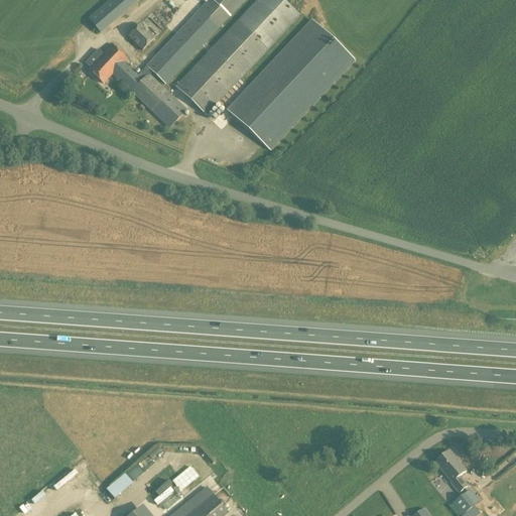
[(89,71),(103,85),(113,75),(119,81),(134,96),(169,129),(182,116),(185,112),(148,76),(152,73),(165,86),(245,0),(210,0),(137,77),(124,65),(127,61),(111,45),(102,54),(98,50),(85,65),(90,69),(89,71)]
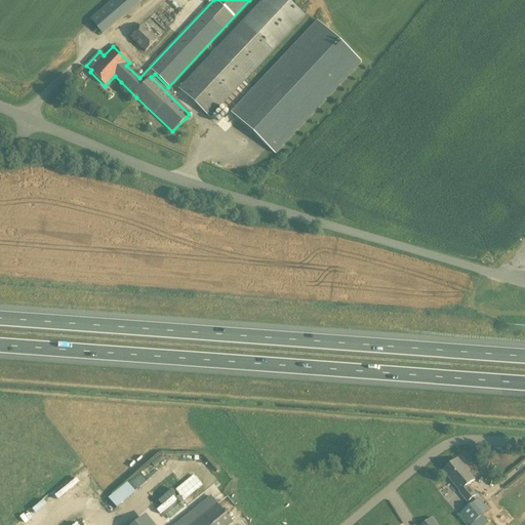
[(103,34),(139,3),(135,0),(112,0),(90,19),(103,34)]
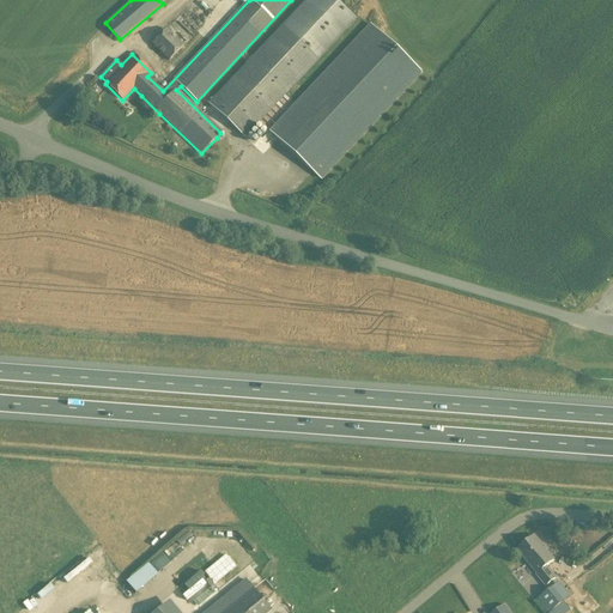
[(340,0),(304,0),(212,103),(250,138),(359,17),(340,0)]
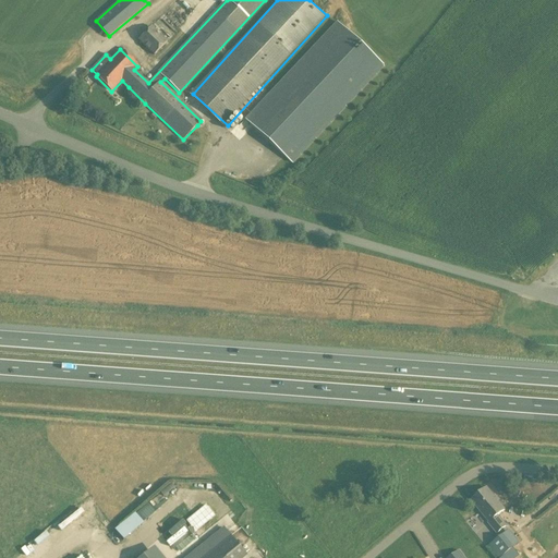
[(339,19),(247,118),(295,162),(388,63),(339,19)]
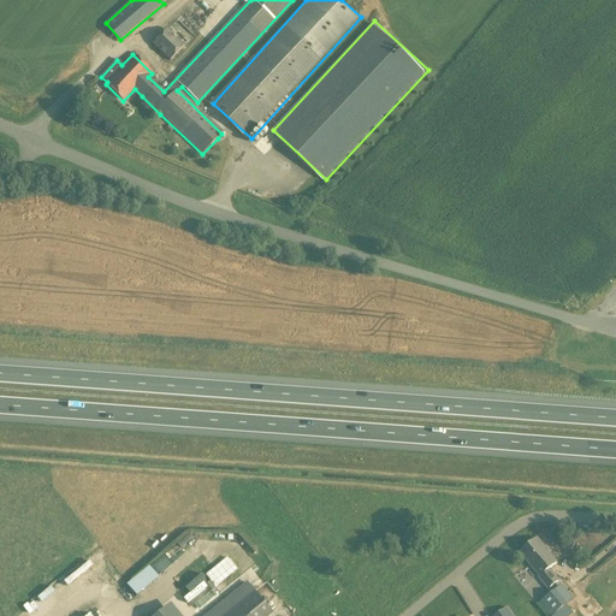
[(155,45),(173,63),(191,43),(173,25),(155,45)]
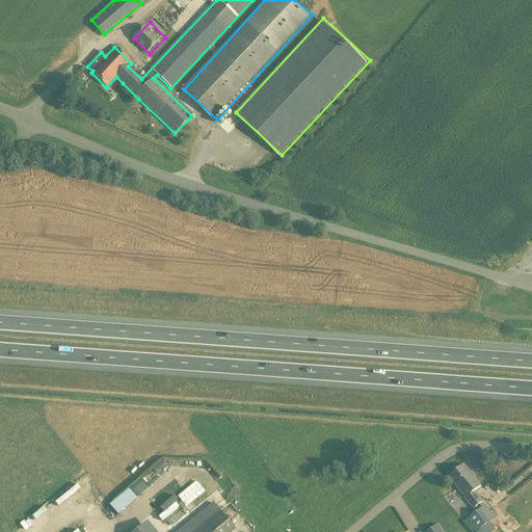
[(458,486),(467,497),(464,499),(474,510),(483,502),(475,490),(480,485),(464,466),(450,477),(458,486)]
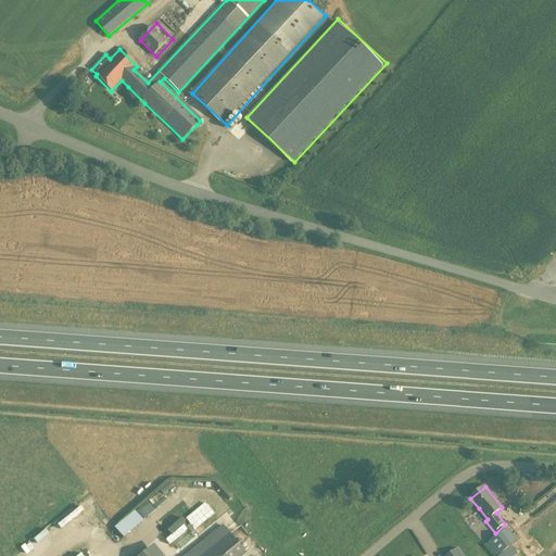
[(207,503),(186,520),(196,531),(216,514),(207,503)]
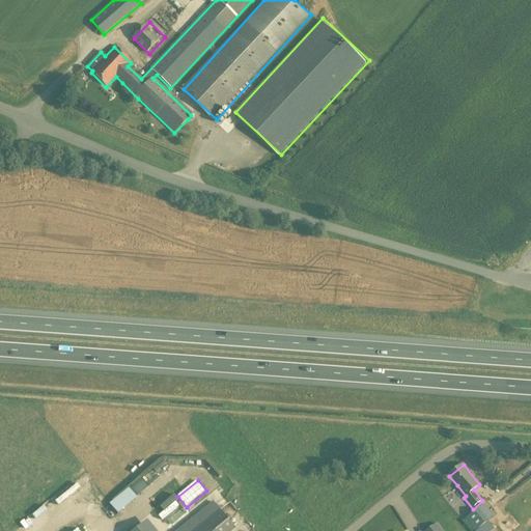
[(176,530),(232,530),(235,529),(213,502),(176,530)]
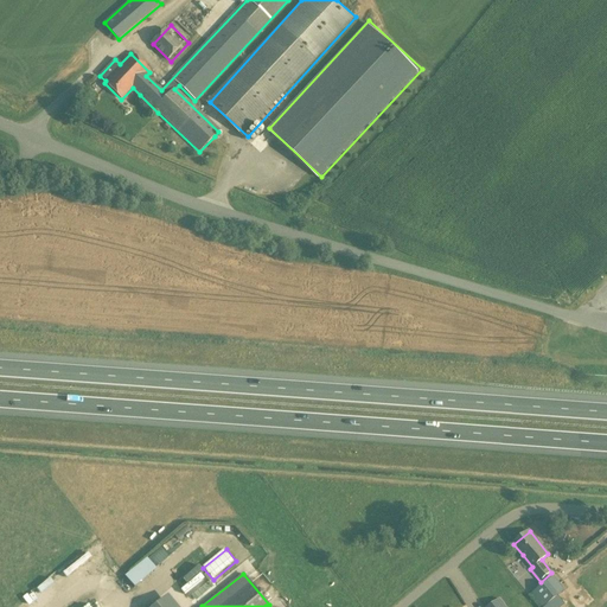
[(215,586),(210,580),(191,595),(196,601),(215,586)]
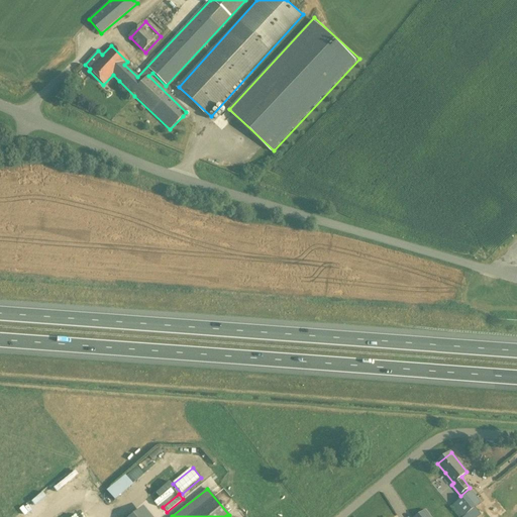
[(476,508),(466,495),(452,505),(461,516),(474,516),(477,515),(473,510),(476,508)]
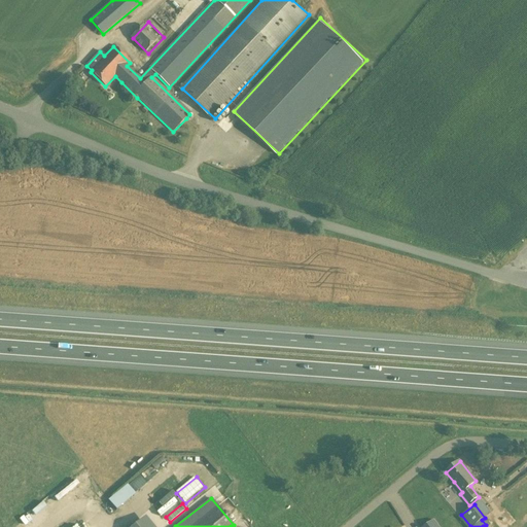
[(28,505),(19,513),(22,518),(32,511),(28,505)]
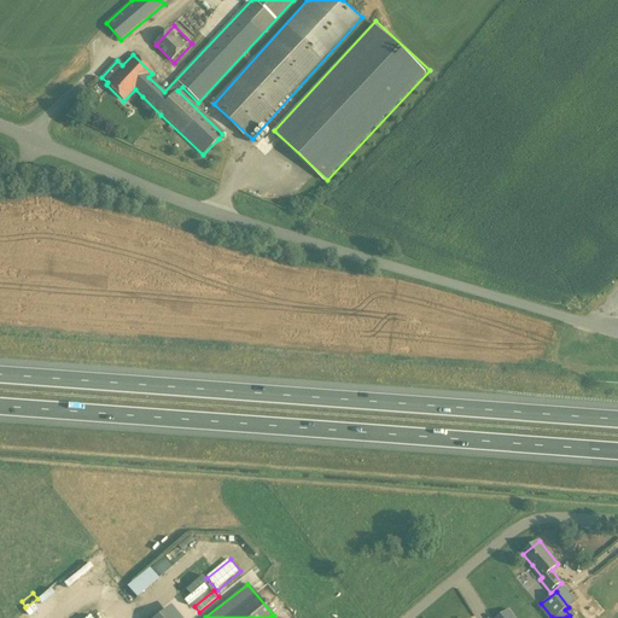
[(180,617),(170,605),(155,617),(180,617)]
